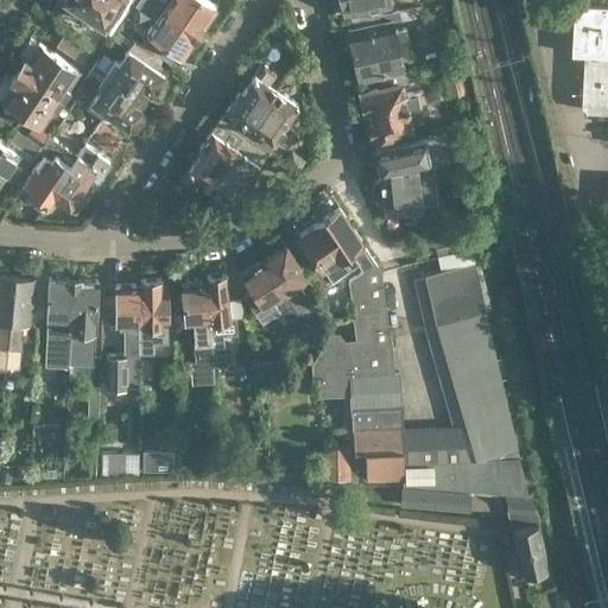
[(70,0),(105,23),(119,0),(70,0)]
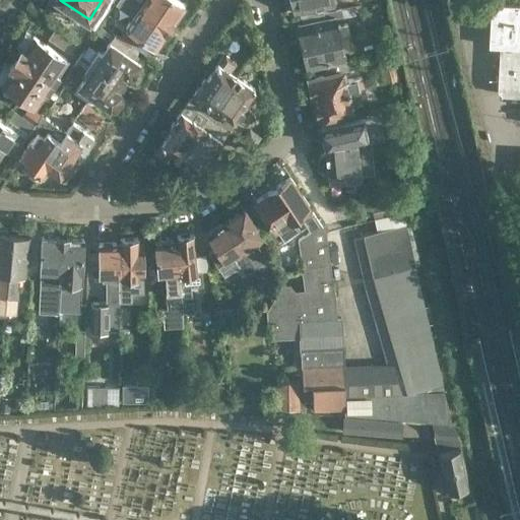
[(171,25),(132,0),(118,0),(116,3),(133,15),(126,25),(156,47),(171,25)]
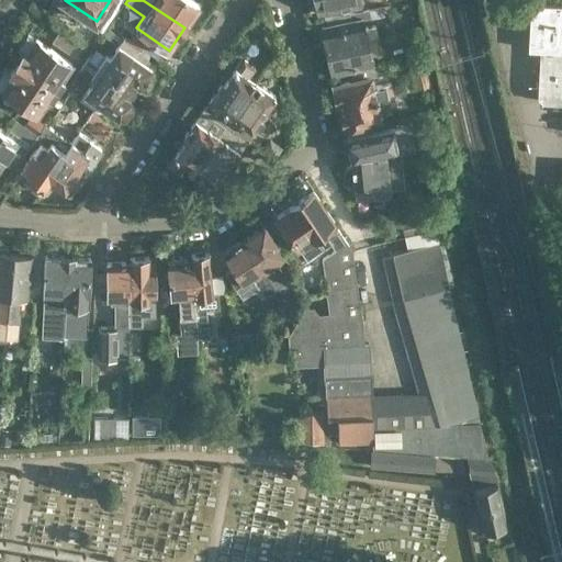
[(143,0),(184,27),(200,6),(190,0),(143,0)]
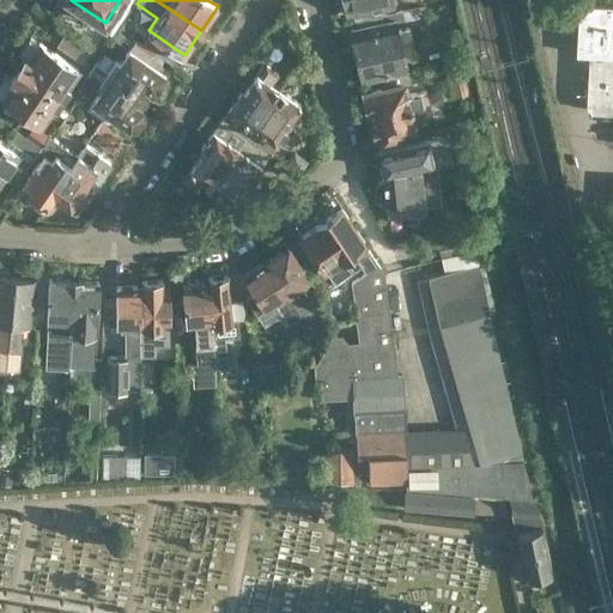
[(395,10),(394,5),(395,5),(394,0),(344,0),(347,14),(352,13),(354,24),(404,13),(402,8),(395,10)]
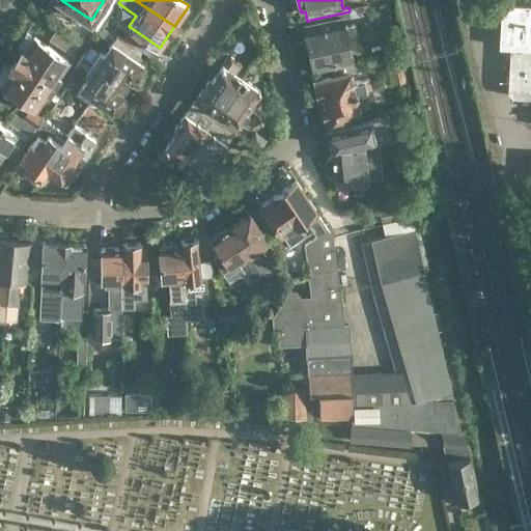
[(530,3),(501,2),(499,46),(510,47),(509,76),(514,76),(513,102),(530,102),(530,3)]
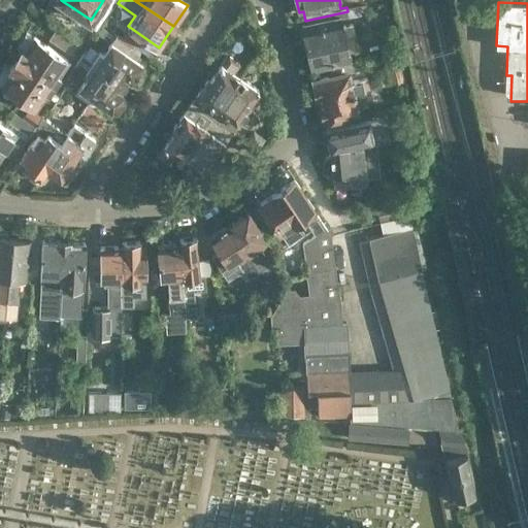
[(342,18),(349,17),(348,11),(305,21),(306,24),(302,24),(307,46),(356,36),(353,24),(344,25),(342,18)]
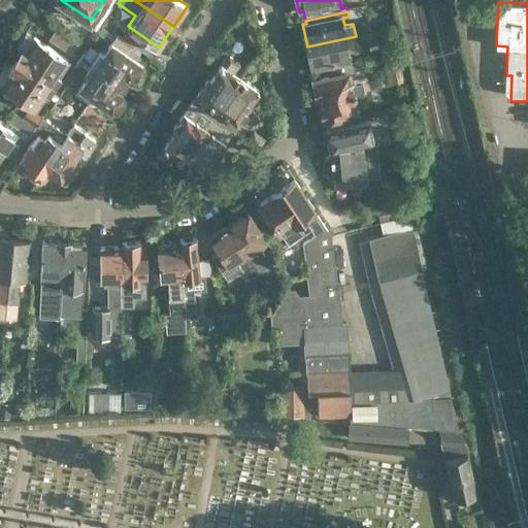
[(69,51),(76,40),(58,27),(51,37),(69,51)]
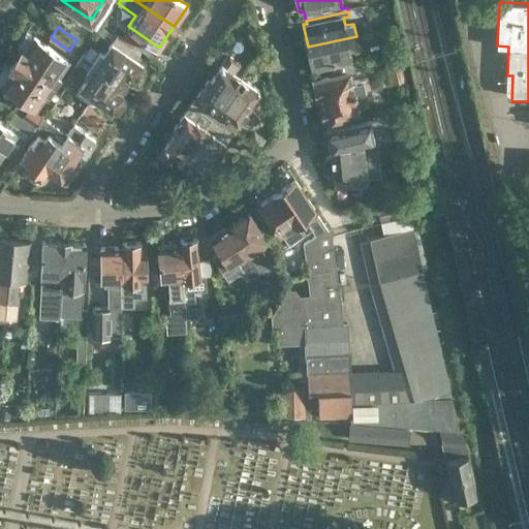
[(33,37),(26,32),(17,45),(22,49),(16,58),(55,85),(61,89),(67,79),(66,78),(61,74),(60,75),(58,73),(68,58),(34,35),(33,37)]
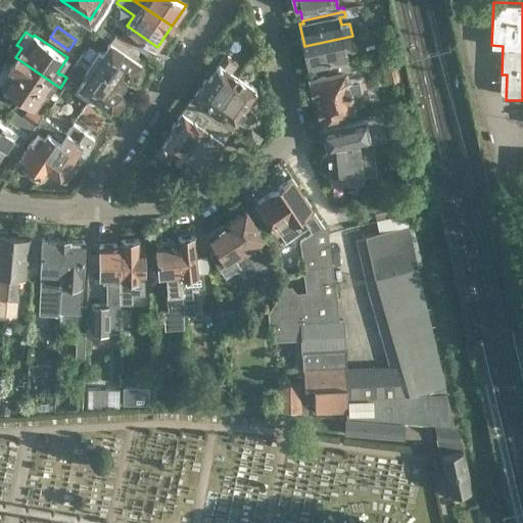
[(355,48),(352,36),(304,46),(310,68),(348,60),(346,50),(355,48)]
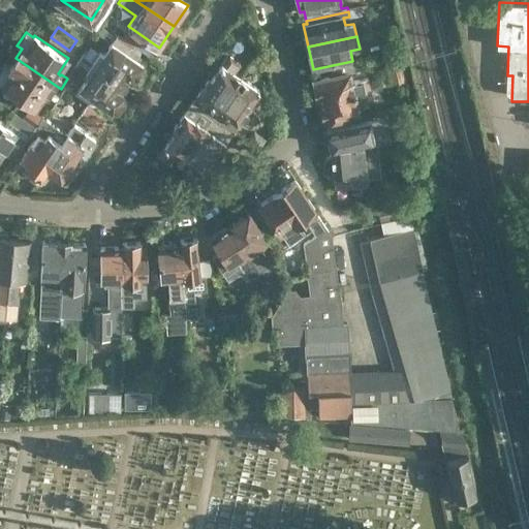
[(142,62),(112,41),(103,54),(99,51),(90,44),(84,54),(92,60),(95,62),(126,84),(131,76),(133,78),(139,75),(144,68),(142,62)]
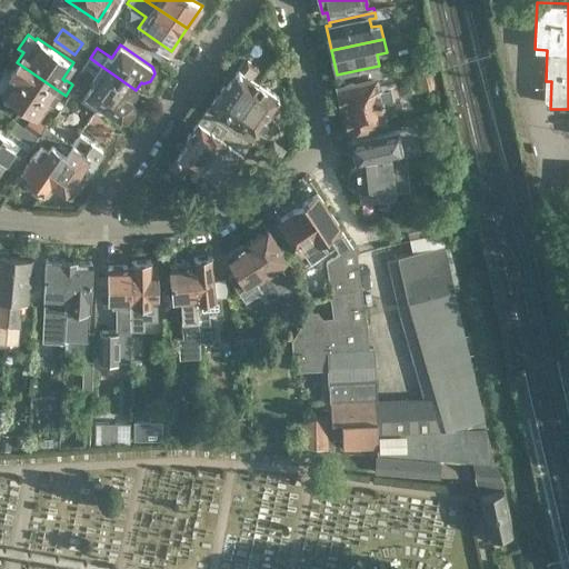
[(99,65),(90,58),(82,69),(91,76),(97,79),(88,91),(81,101),(95,110),(103,117),(110,108),(120,115),(128,113),(133,103),(132,97),(131,97),(136,90),(102,67),(99,65)]
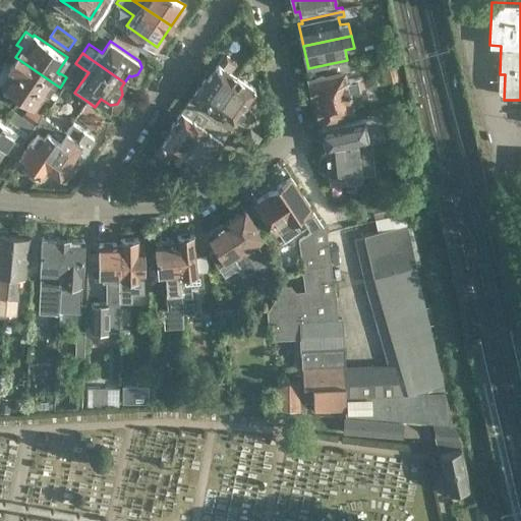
[(378,57),(380,68),(397,64),(394,54),(378,57)]
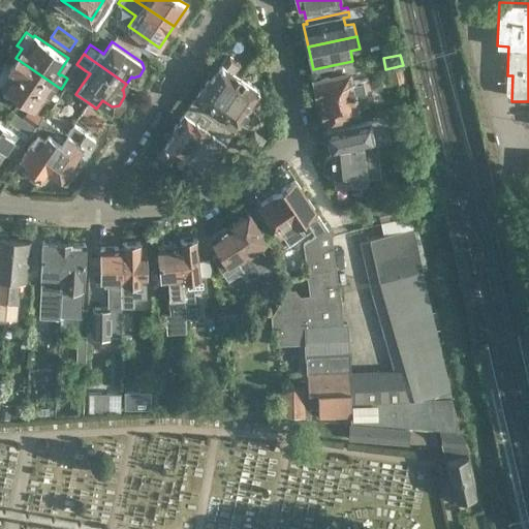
[(55,85),(16,58),(9,67),(4,64),(0,70),(0,79),(3,81),(2,83),(37,105),(47,91),(49,93),(55,85)]
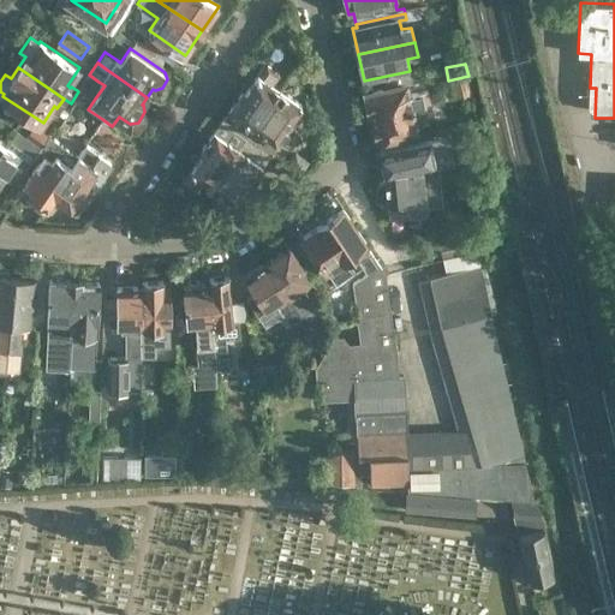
[(240,93),(221,120),(246,137),(281,89),(273,83),(280,73),(270,67),(263,67),(246,91),(240,93)]
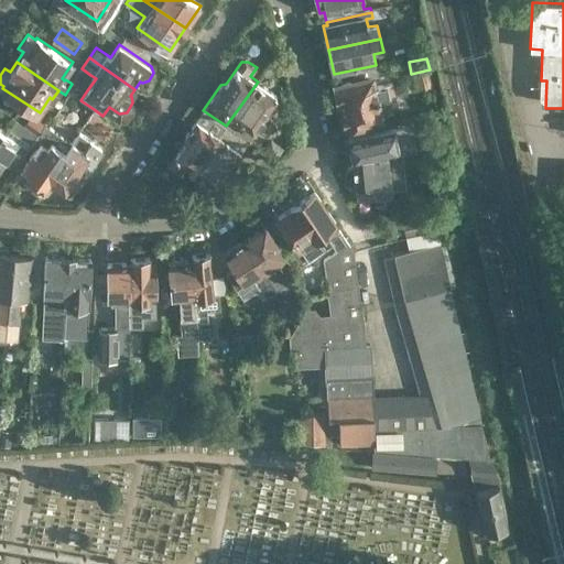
[(340,105),(394,94),(392,82),(373,85),(372,76),(336,84),(340,105)]
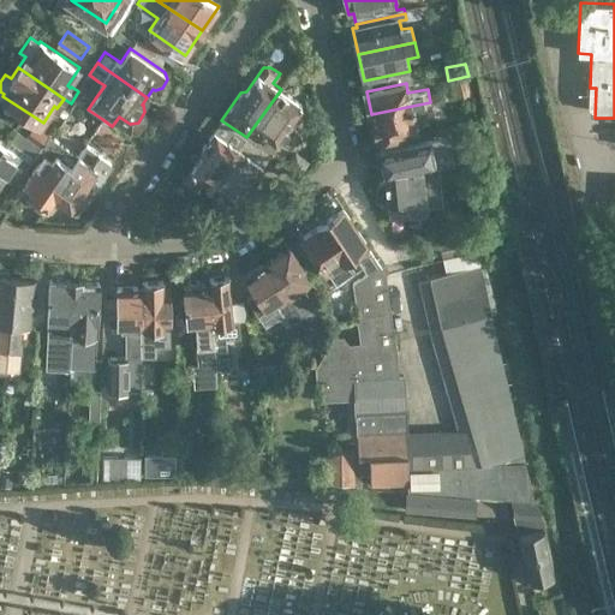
[(436,101),(453,97),(451,85),(434,89),(436,101)]
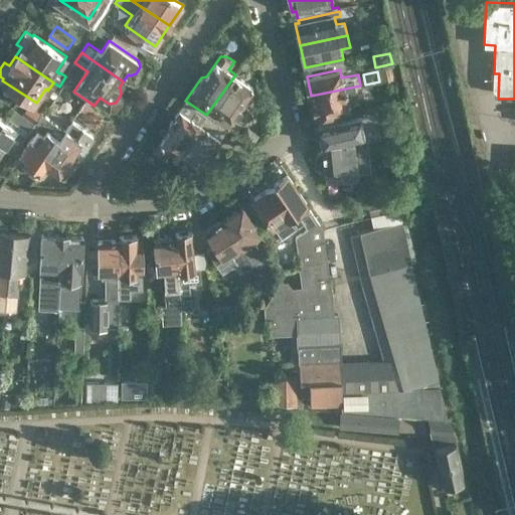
[(235,74),(206,115),(227,130),(236,117),(244,123),(252,112),(243,106),(243,101),(252,87),(235,74)]
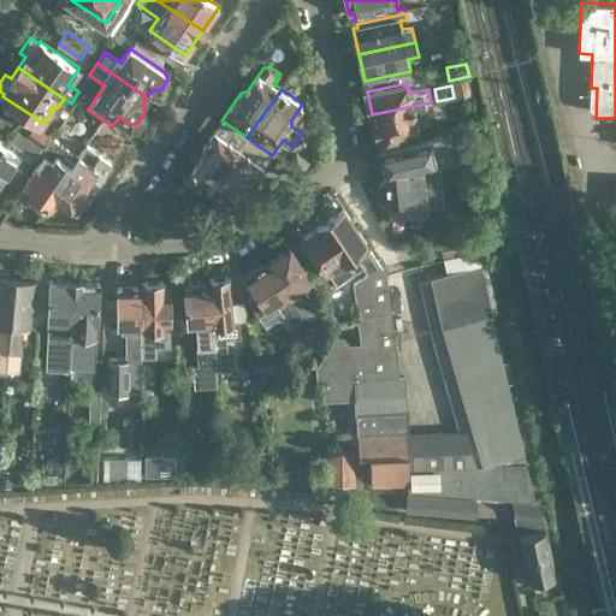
[(434,116),(431,102),(372,114),(377,138),(418,130),(415,120),(434,116)]
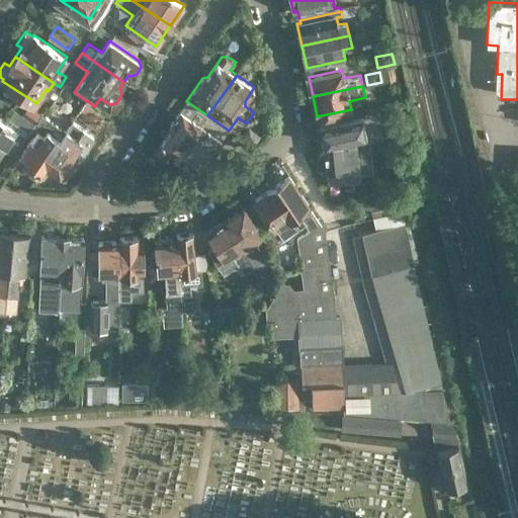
[(105,113),(94,106),(86,100),(77,113),(96,126),(101,125),(106,118),(105,113)]
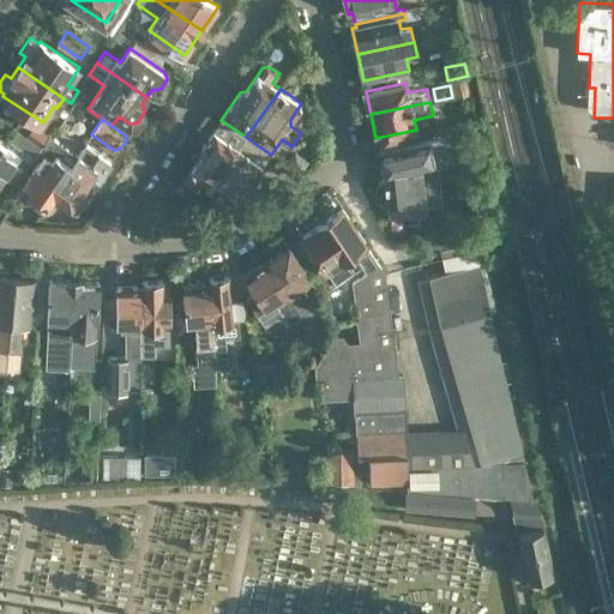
[(246,137),(221,120),(202,148),(203,152),(186,176),(186,181),(198,190),(205,180),(212,185),(246,137)]
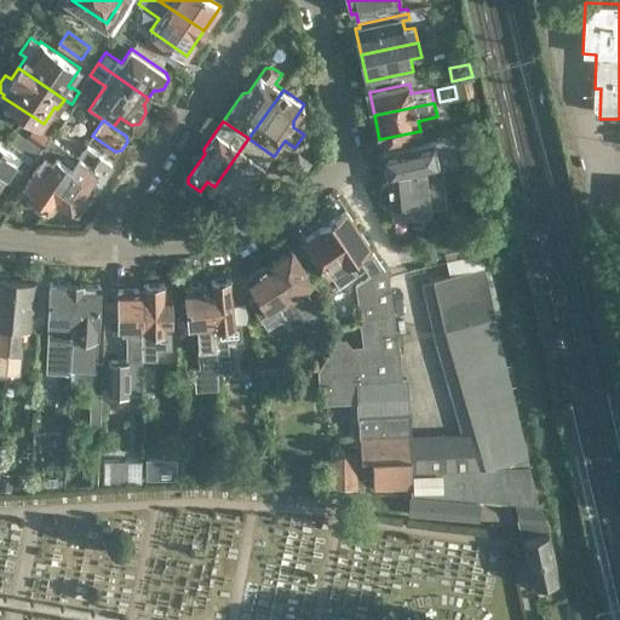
[(457,130),(459,139),(474,136),(471,126),(457,130)]
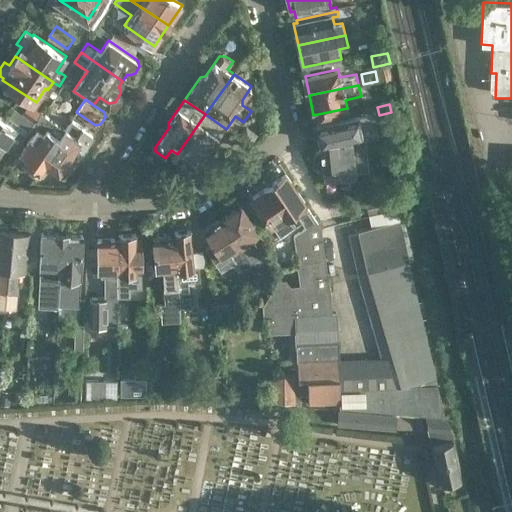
[(34,121),(25,115),(12,107),(4,119),(0,116),(0,138),(7,143),(9,140),(17,146),(13,152),(34,121)]
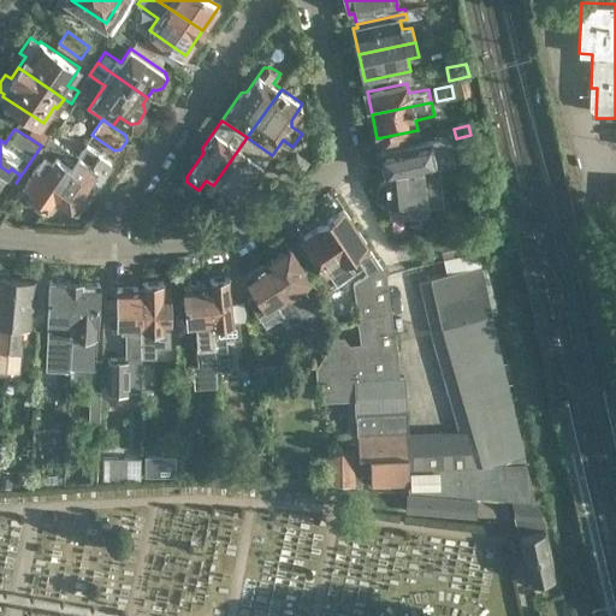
[(30,138),(41,146),(47,137),(36,130),(30,138)]
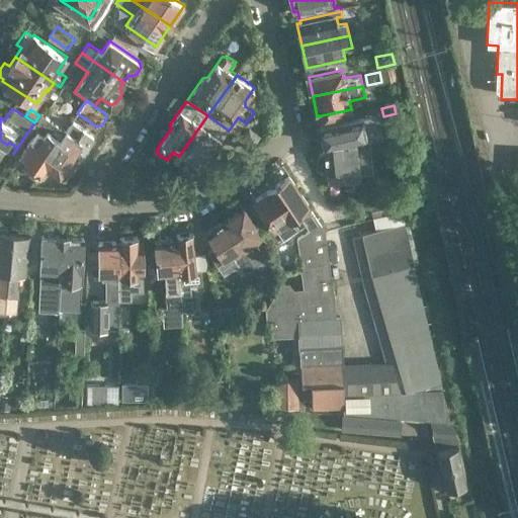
[(39,170),(47,161),(45,160),(60,138),(66,130),(47,115),(14,163),(24,170),(29,163),(39,170)]
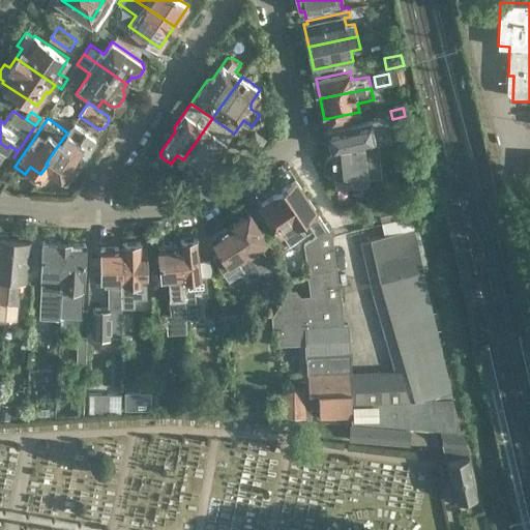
[(234,134),(212,118),(183,159),(190,165),(184,173),(194,178),(198,178),(212,157),(217,157),(234,134)]
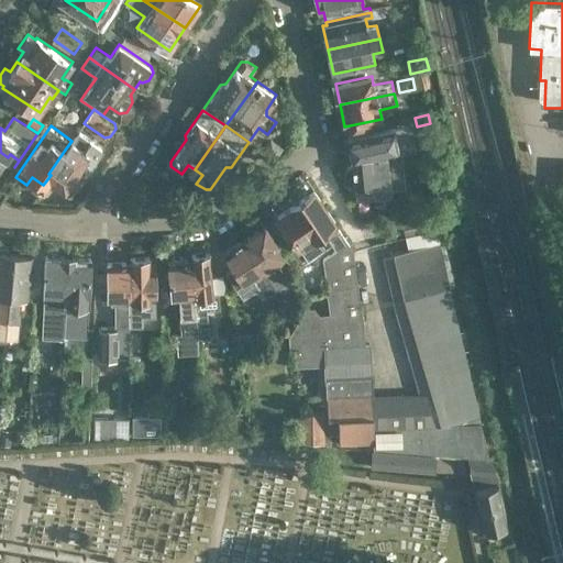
[(408,150),(407,143),(396,143),(393,127),(348,136),(351,155),(382,147),(383,152),(408,150)]
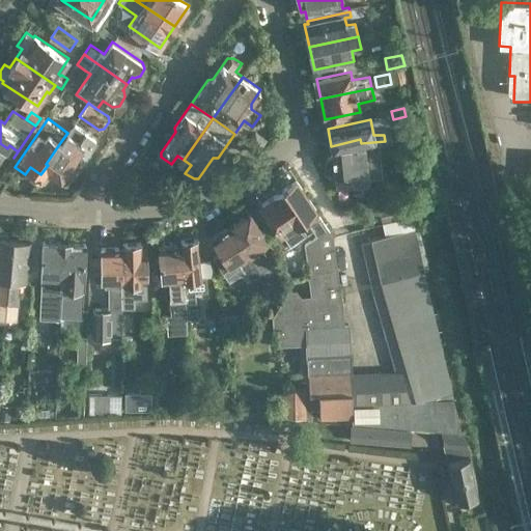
[(67,133),(61,141),(46,164),(48,165),(61,174),(61,179),(66,184),(74,173),(73,171),(95,138),(84,131),(79,140),(67,133)]
